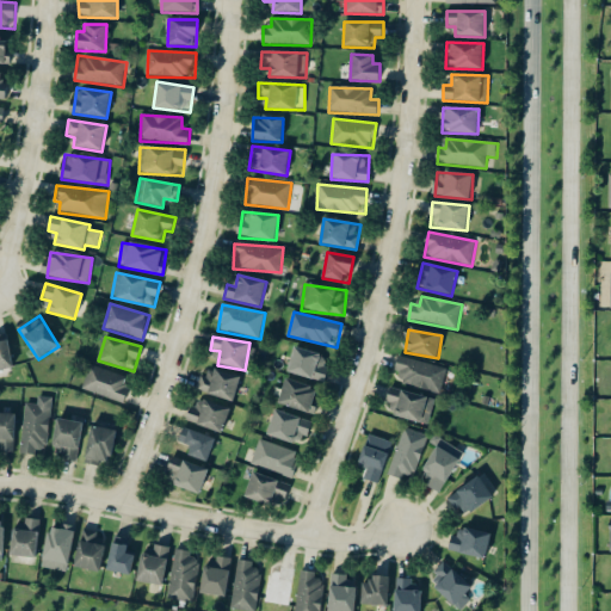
[(0,370),(13,369),(8,341),(0,341),(0,370)]
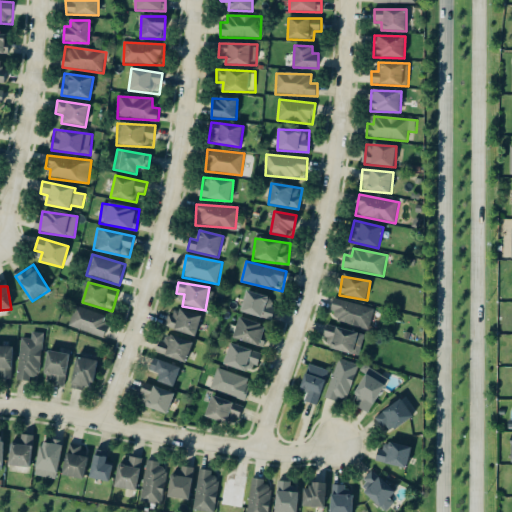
[(271,321),(277,300),(247,291),(241,312),(271,321)]
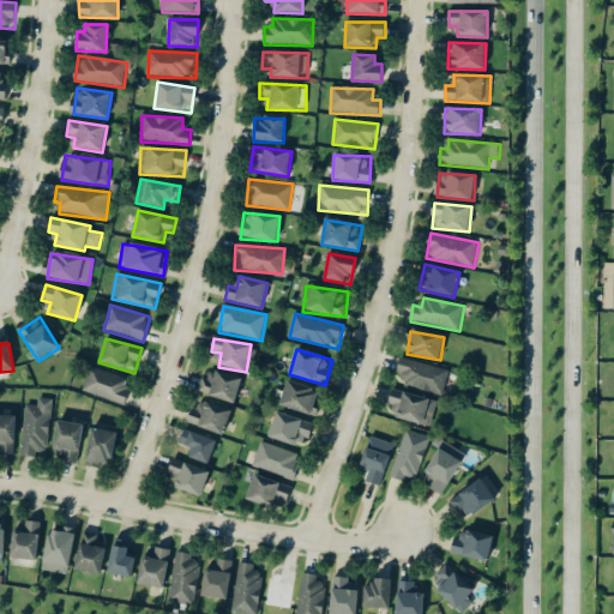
[(450,372),(401,357),(396,374),(405,377),(403,385),(443,397),(450,372)]
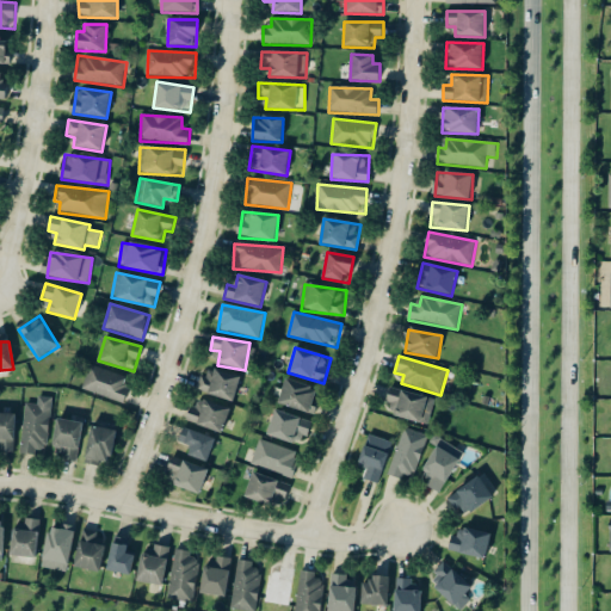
[(122,403),(130,380),(92,365),(82,389),(122,403)]
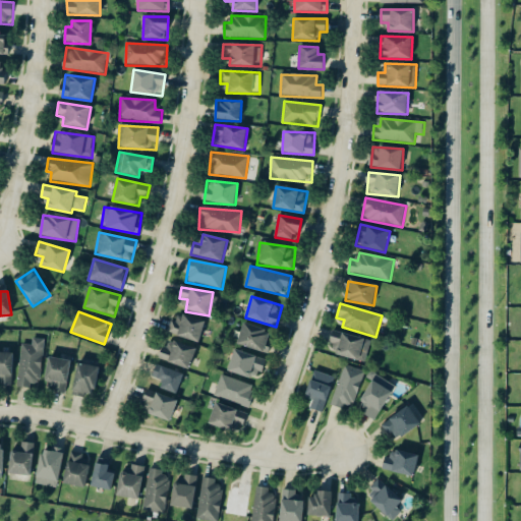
[(169,334),(198,344),(206,323),(176,312),(169,334)]
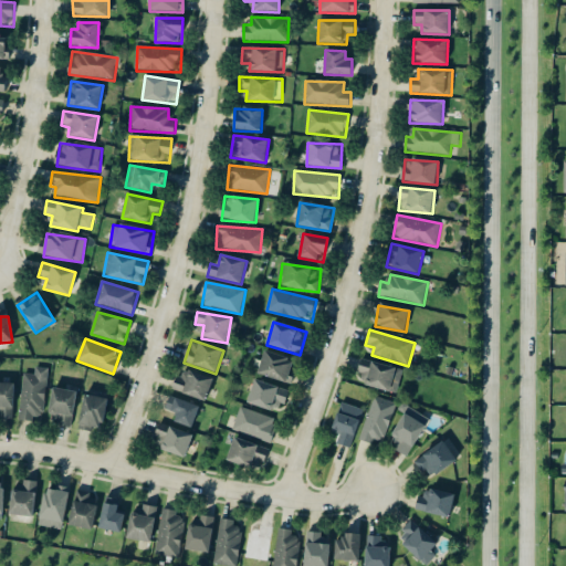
[(297,362),(264,352),(258,375),(290,385),(297,362)]
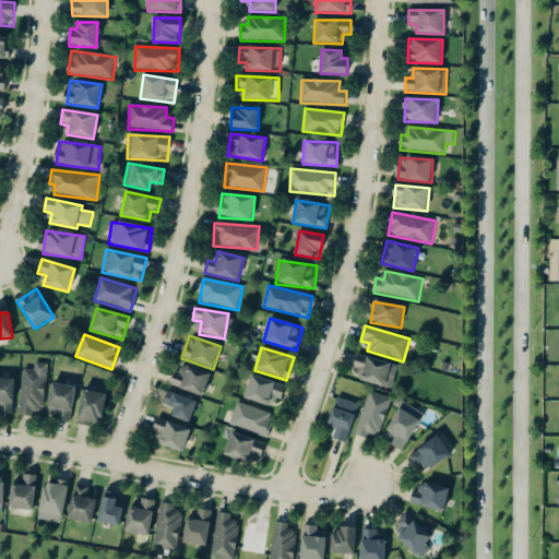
[(392,389),(399,365),(358,355),(353,378),(392,389)]
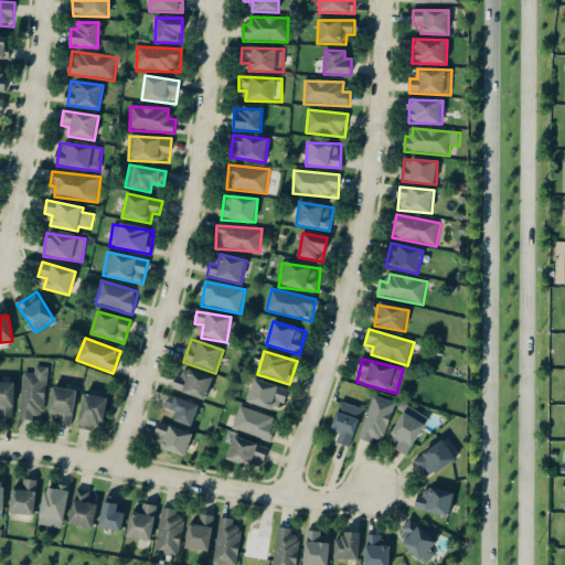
[(23,373),(21,418),(44,418),(46,368),(35,368),(35,374),(23,373)]
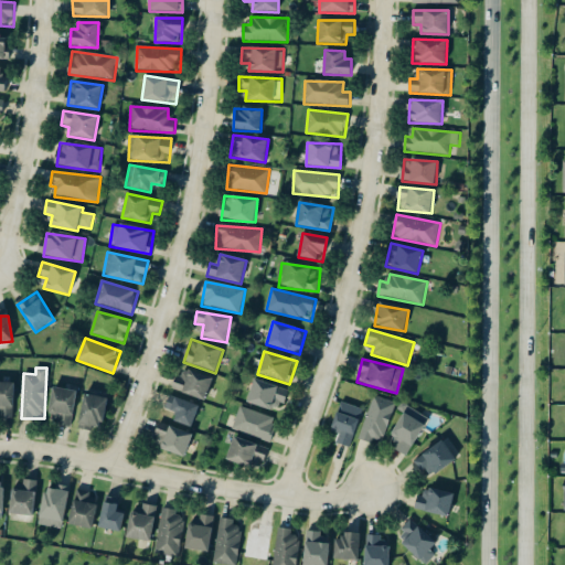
[(206,400),(212,377),(180,370),(174,392),(206,400)]
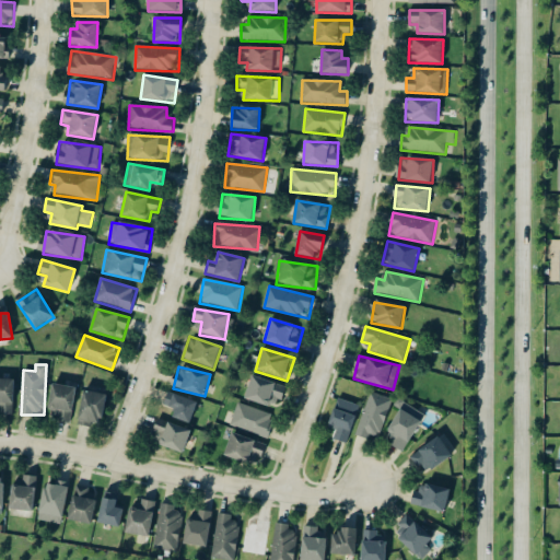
[(245,399),(276,409),(278,399),(282,401),(287,387),(252,376),(245,399)]
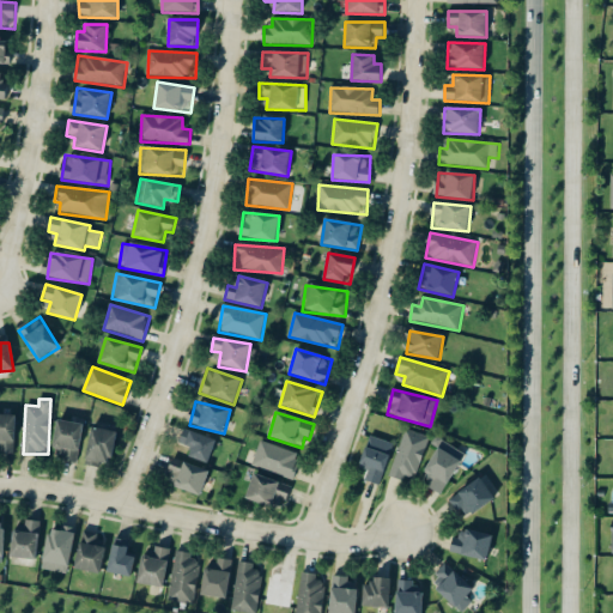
[(16,414),(0,413),(0,441),(0,444),(0,453),(14,454),(16,414)]
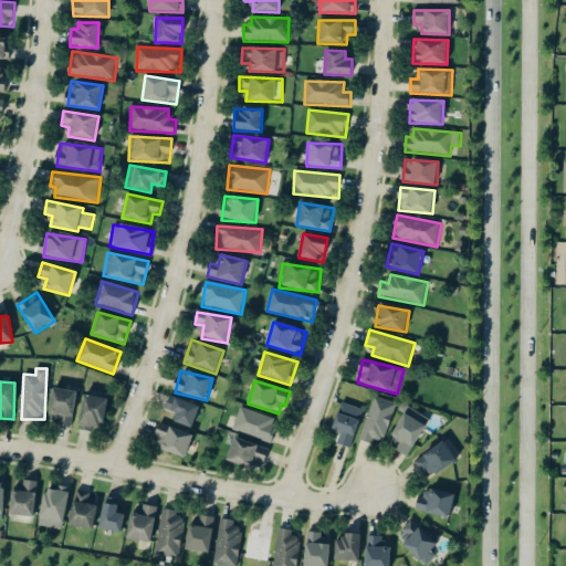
[(50,422),(72,425),(75,389),(53,387),(50,422)]
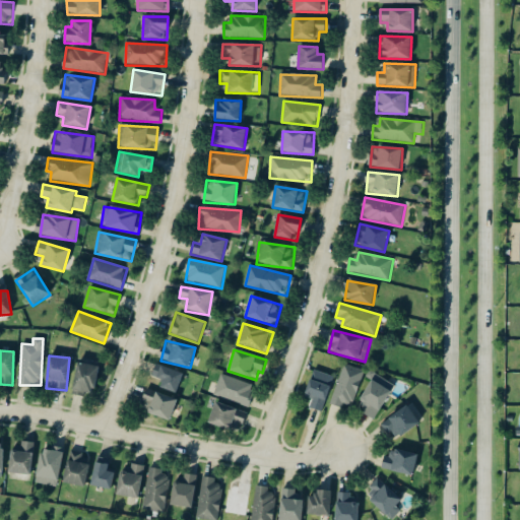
[(93,393),(99,365),(78,362),(73,390),(93,393)]
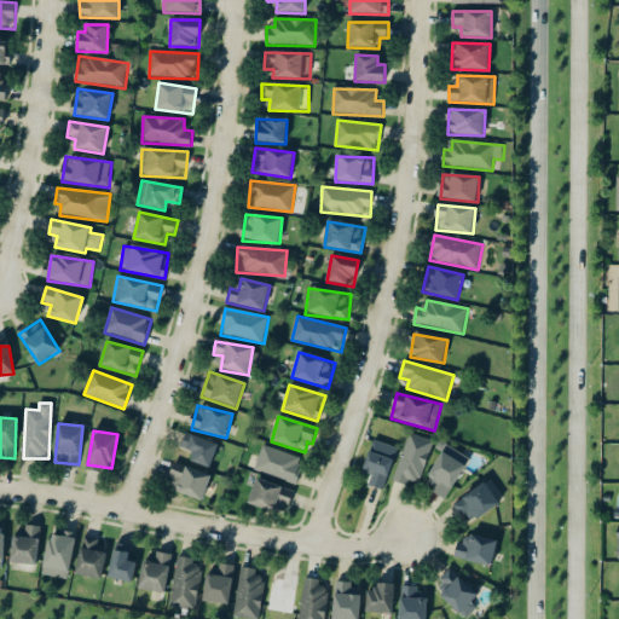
[(191,461),(210,467),(218,443),(185,433),(181,447),(194,451),(191,461)]
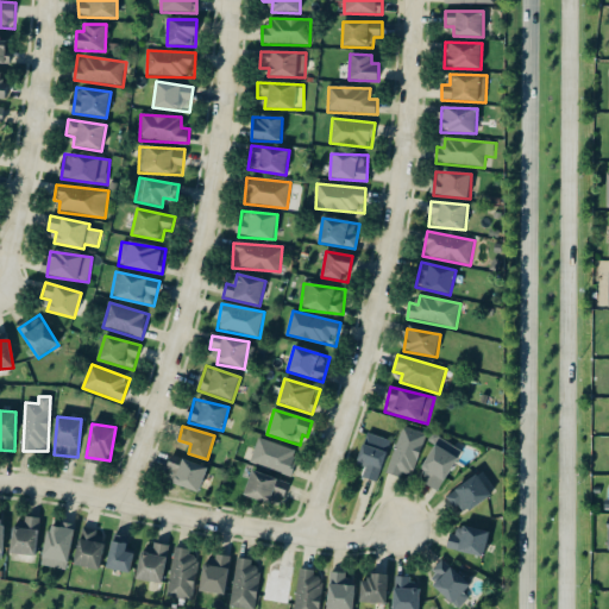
[(388,471),(410,479),(427,434),(405,426),(388,471)]
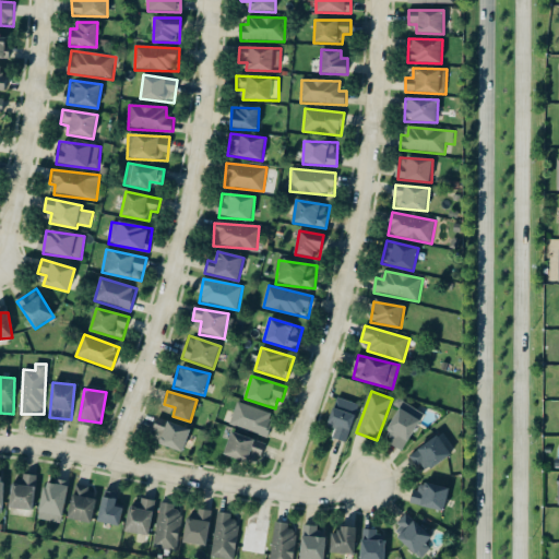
[(347,441),(358,403),(336,397),(329,426),(336,428),(334,438),(347,441)]
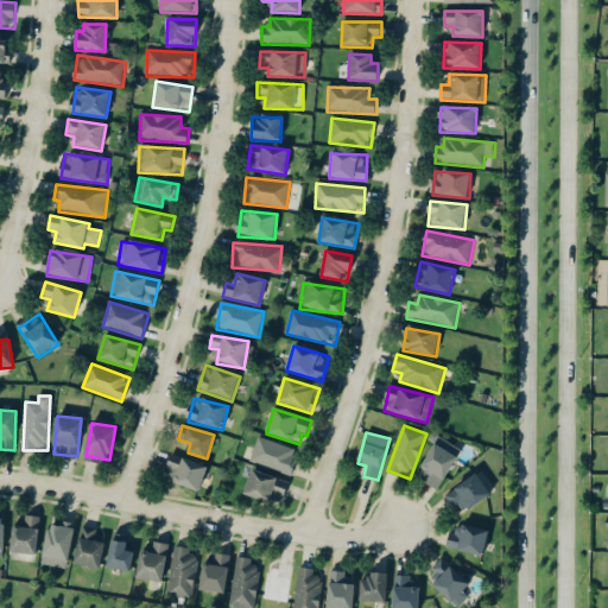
[(438,489),(462,449),(438,435),(415,475),(438,489)]
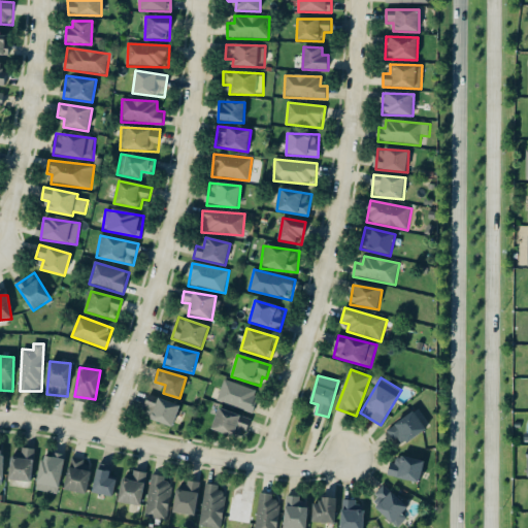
[(252,414),(260,392),(225,380),(218,401),(252,414)]
